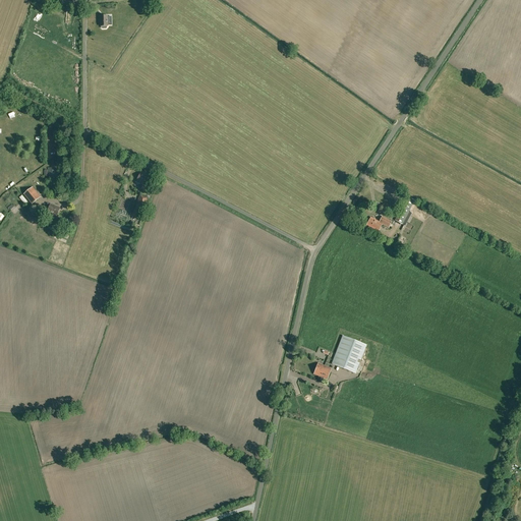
[(140,172),(136,181),(139,183),(138,186),(140,188),(142,185),(147,186),(148,184),(148,185),(151,179),(147,176),(147,175),(140,172)]
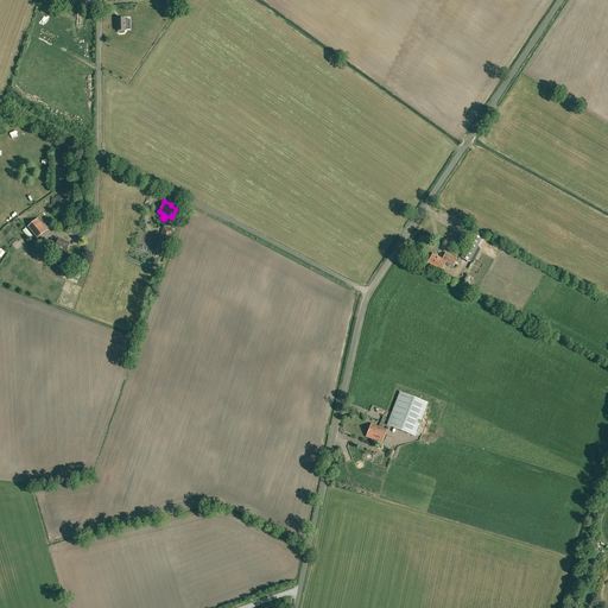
[(37,219),(27,227),(37,238),(46,230),(37,219)]
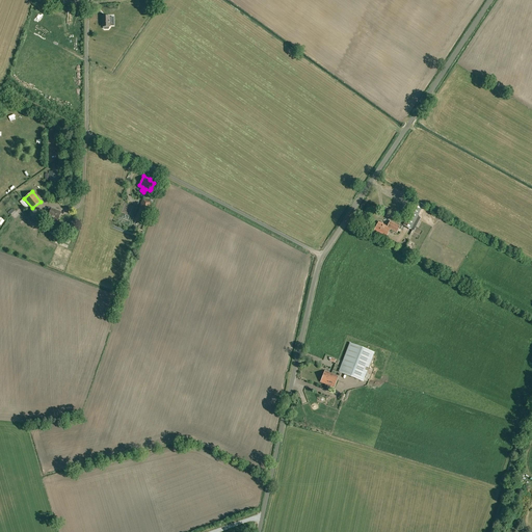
[(20,202),(25,209),(28,207),(23,200),(20,202)]
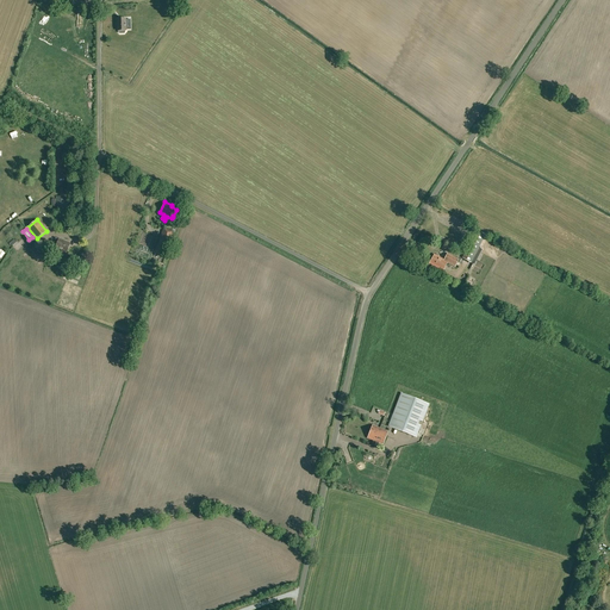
[(156,253),(166,255),(174,232),(163,229),(156,253)]
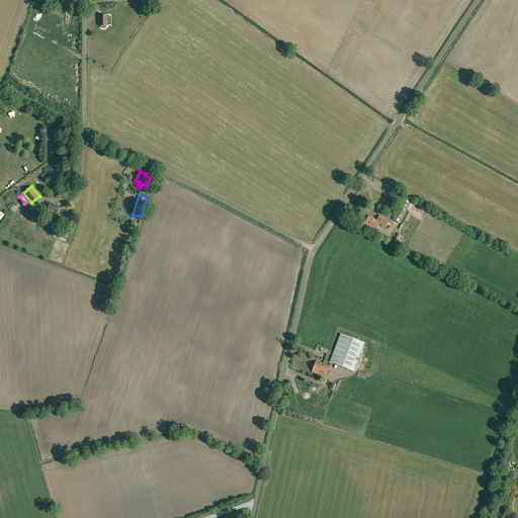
[(399,229),(410,235),(411,232),(408,230),(416,216),(406,210),(412,199),(405,196),(393,219),(402,224),(399,229)]
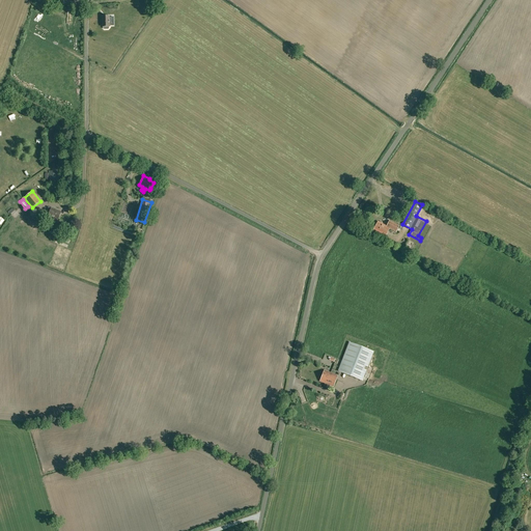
[(50,212),(49,216),(58,220),(61,212),(49,206),(47,211),(50,212)]
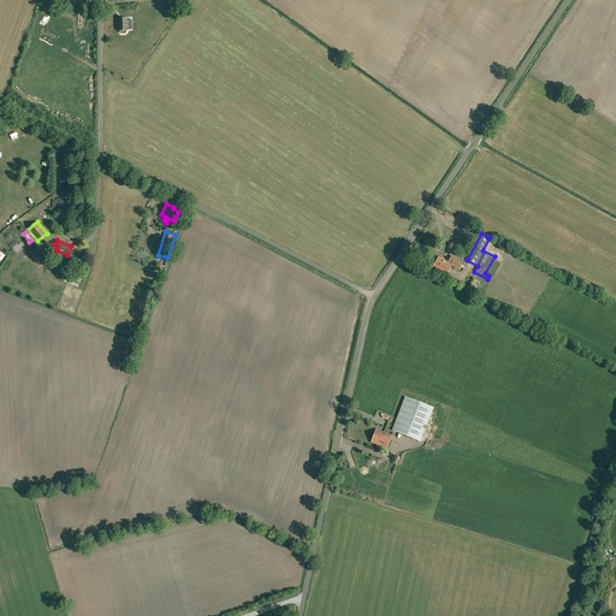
[(451,265),(460,270),(463,262),(452,256),(449,262),(439,258),(434,266),(448,273),(451,265)]
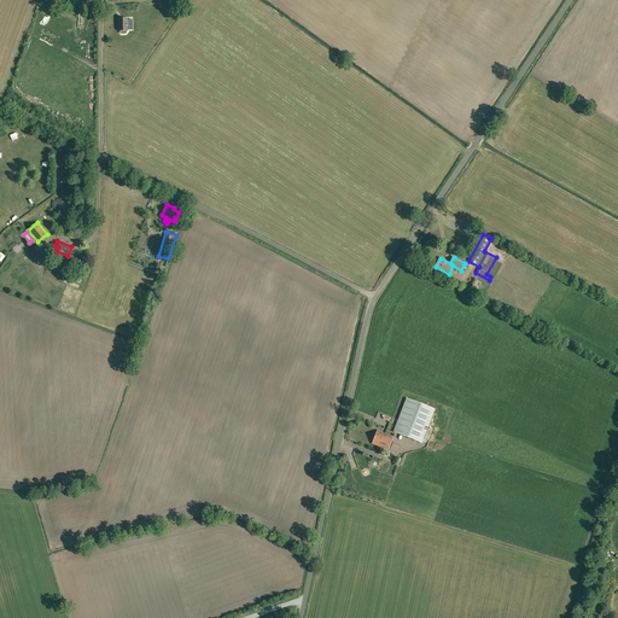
[(435,409),(407,398),(394,432),(423,443),(426,432),(424,430),(425,425),(429,426),(435,409)]
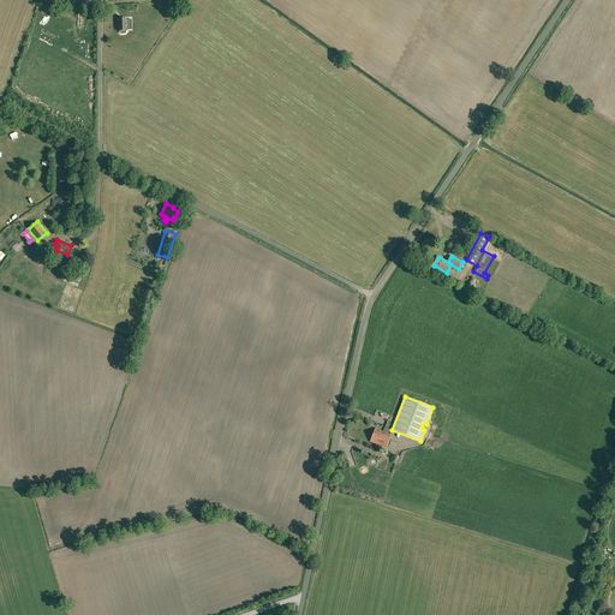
[(376,429),(374,435),(389,441),(392,435),(376,429)]
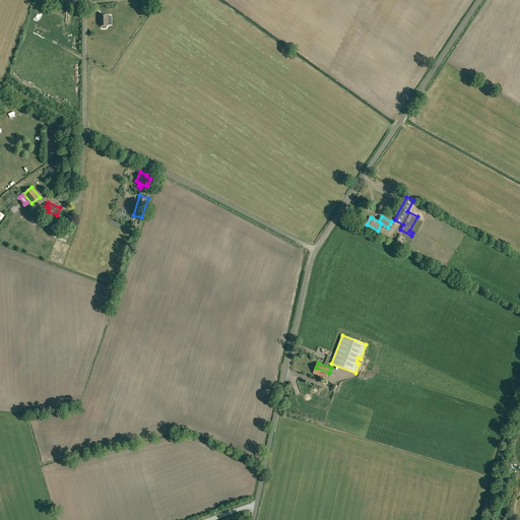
[(313,373),(327,379),(329,373),(316,368),(313,373)]
